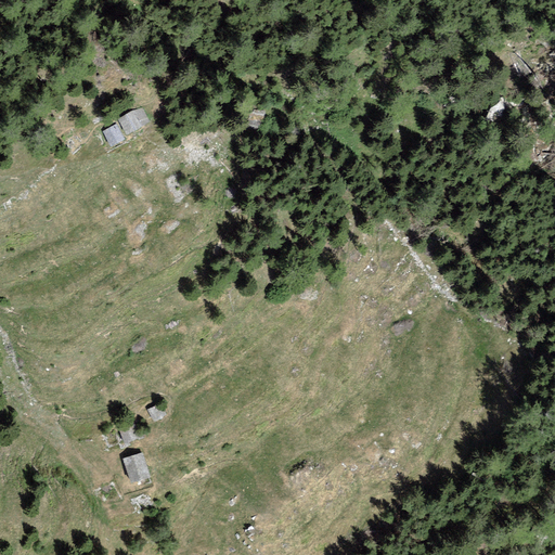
[(143,119),(137,107),(116,118),(123,130),(143,119)]
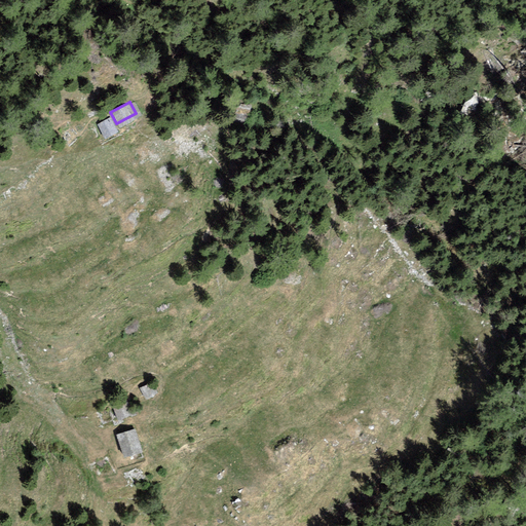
[(114,132),(108,118),(94,124),(100,138),(114,132)]
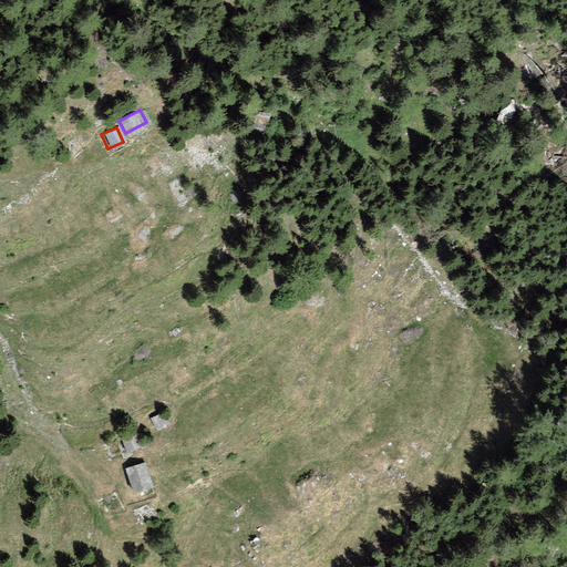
[(169,423),(162,411),(150,418),(157,430),(169,423)]
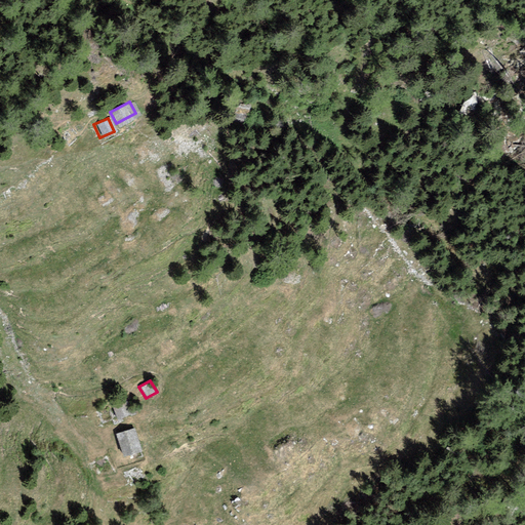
[(132,411),(127,398),(111,403),(116,417),(132,411)]
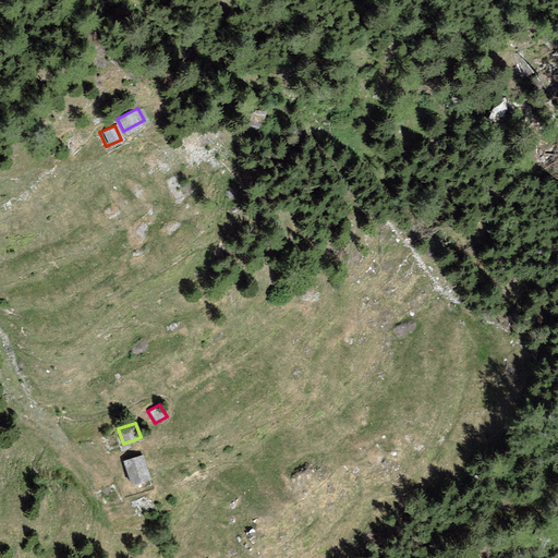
[(149,478),(143,456),(124,460),(131,484),(149,478)]
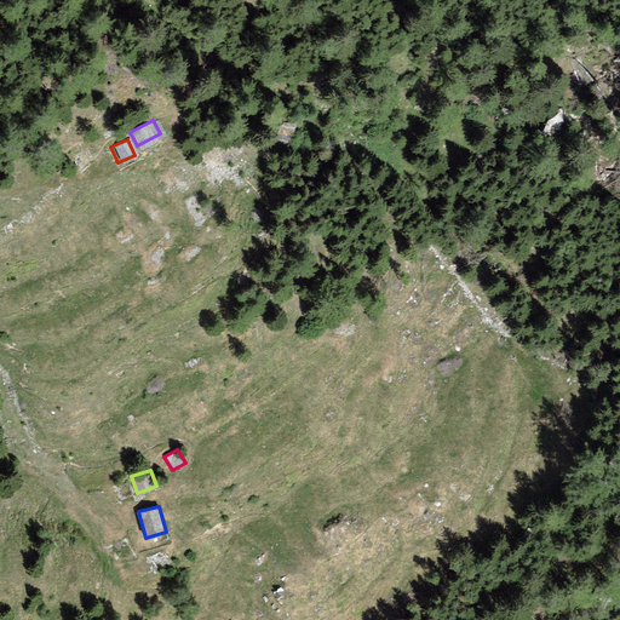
All buildings are outlined.
